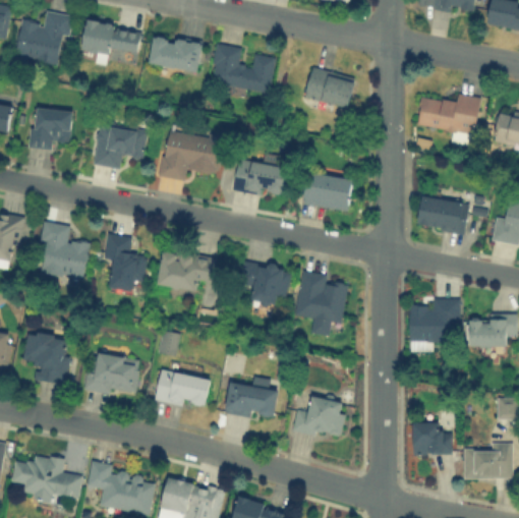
[(418,0),(418,4),(473,14),(475,0),(418,0)]
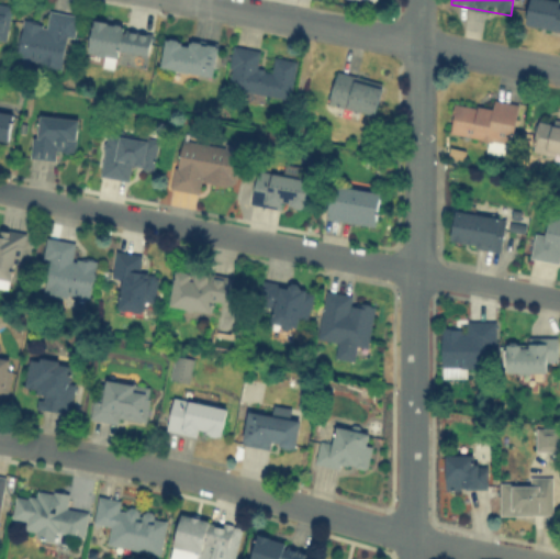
[(529,0),(525,24),(559,32),(559,3),(541,0),(529,0)]
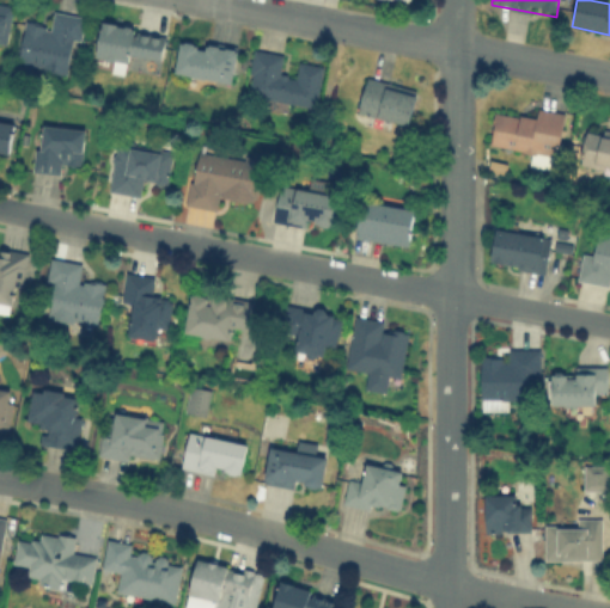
[(12,8),(0,7),(0,45),(7,47),(12,8)]
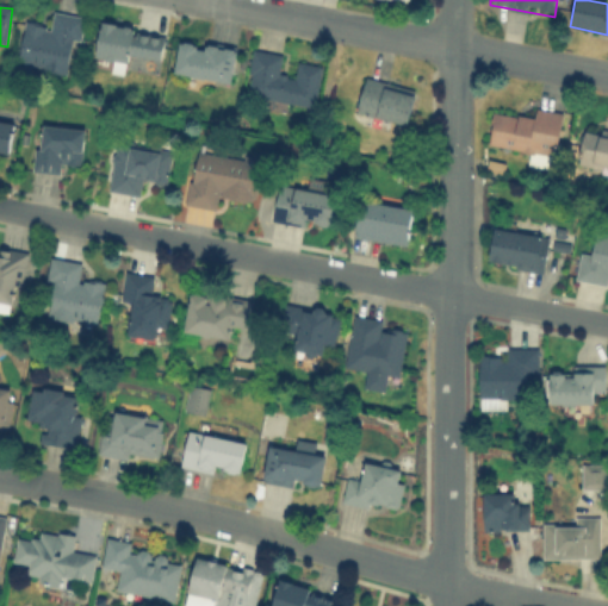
[(19,69),(68,75),(73,42),(81,43),(84,18),(55,13),(53,29),(25,25),(19,69)]
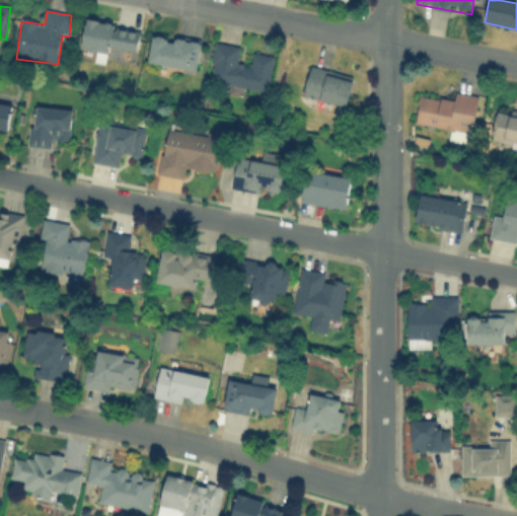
[(82,51),(96,53),(95,63),(108,65),(111,48),(139,52),(142,28),(86,21),(82,51)]
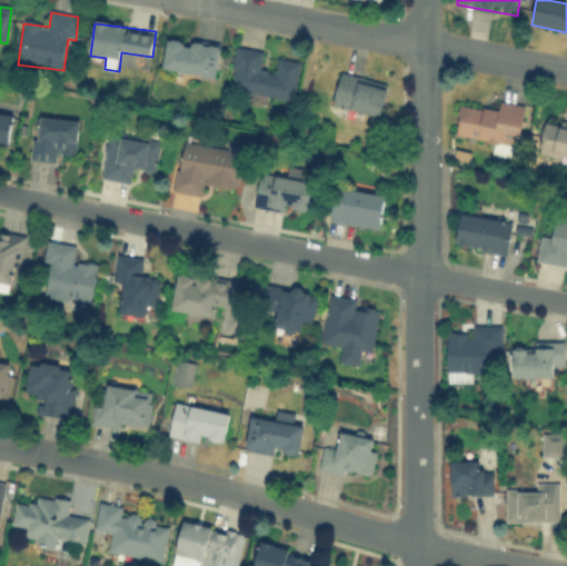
[(216,79),(221,47),(168,38),(163,70),(216,79)]
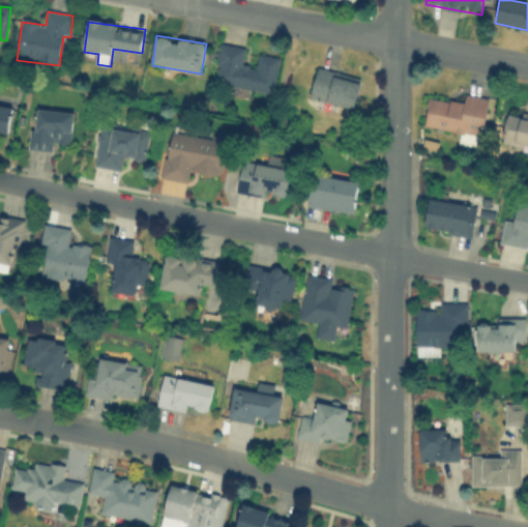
[(246,49),(221,45),(214,85),(274,94),(281,58),(260,55),(258,68),(243,66),(246,49)]
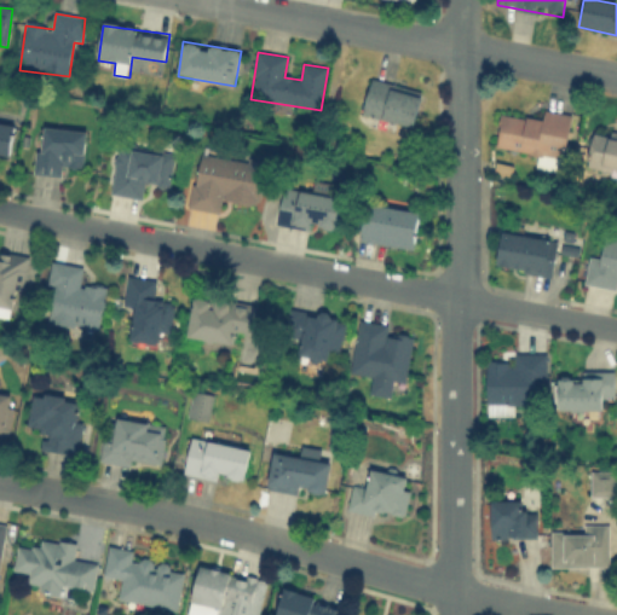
[(414,128),(422,92),(372,80),(363,116),(414,128)]
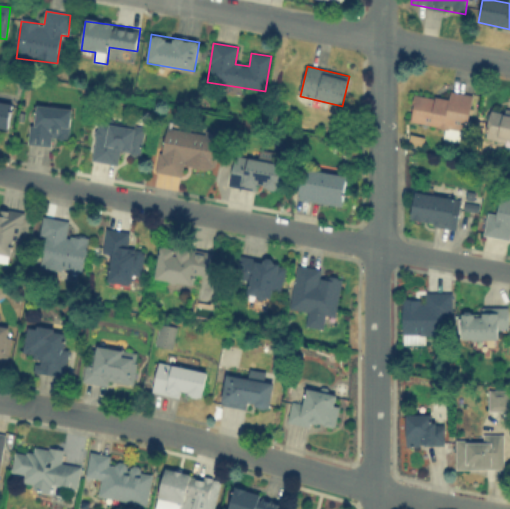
[(411,122),(450,129),(449,137),(464,139),(472,96),(449,92),(448,101),(415,96),(411,122)]
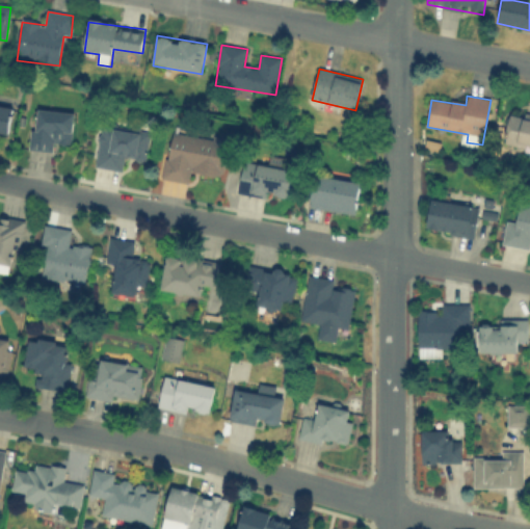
[(0,136),(7,138),(14,108),(0,105),(0,136)]
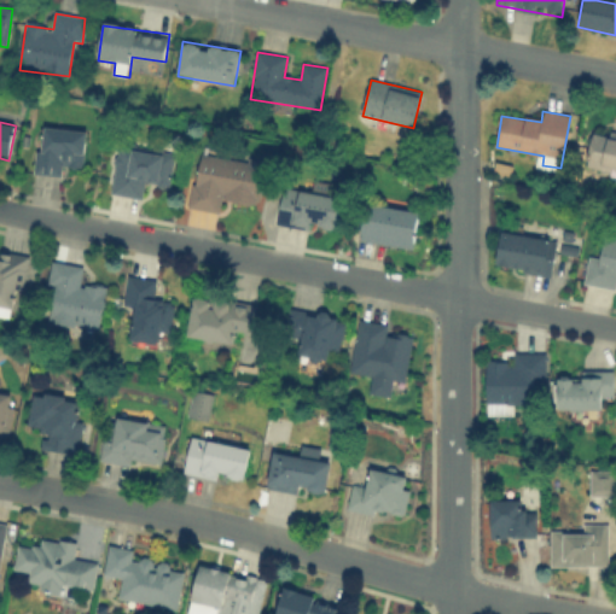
[(35,175),(65,179),(67,165),(82,167),(86,132),(39,128),(35,175)]
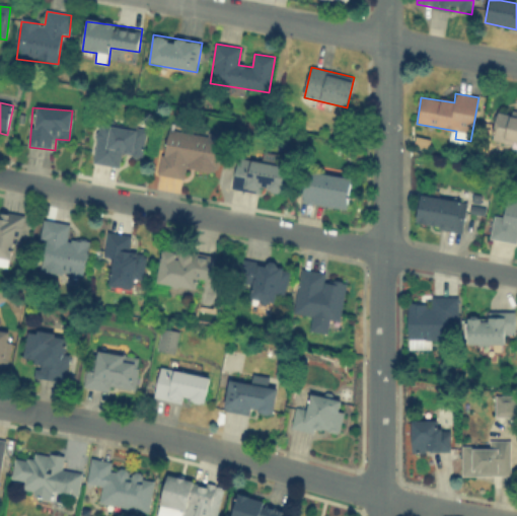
[(516,115),(498,109),(491,141),(516,147),(516,115)]
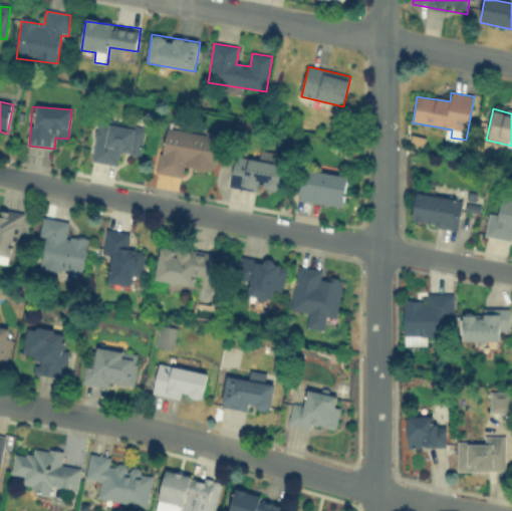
[(146,129),(97,120),(90,162),(120,167),(122,155),(141,158),(146,129)]
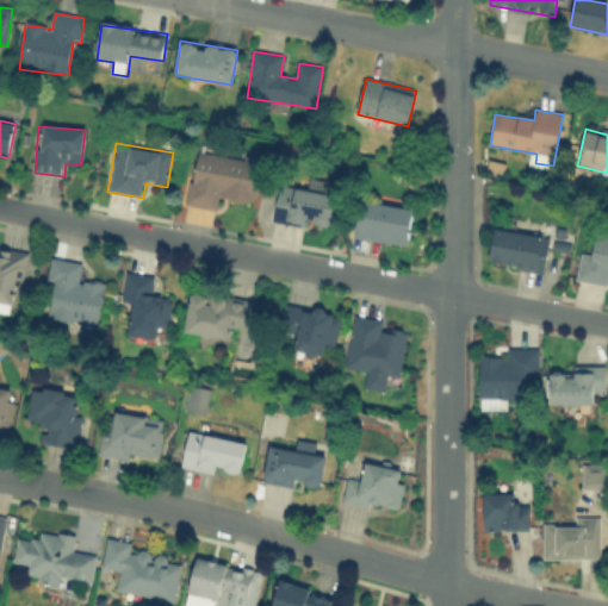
[(218,212),(221,199),(254,205),(261,163),(194,152),(186,206),(218,212)]
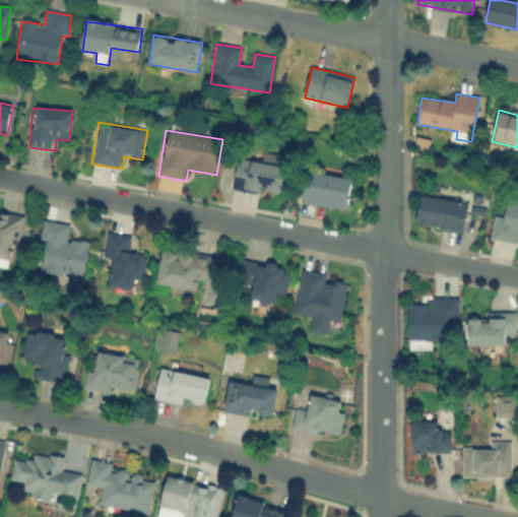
[(282,197),(286,167),(238,159),(234,190),(282,197)]
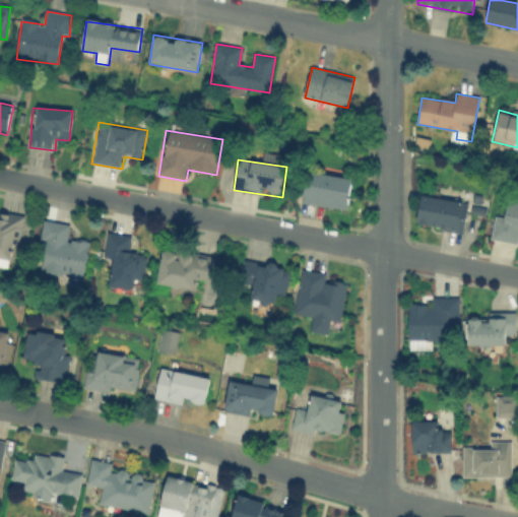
[(352,180),(308,172),(303,203),(347,210),(352,180)]
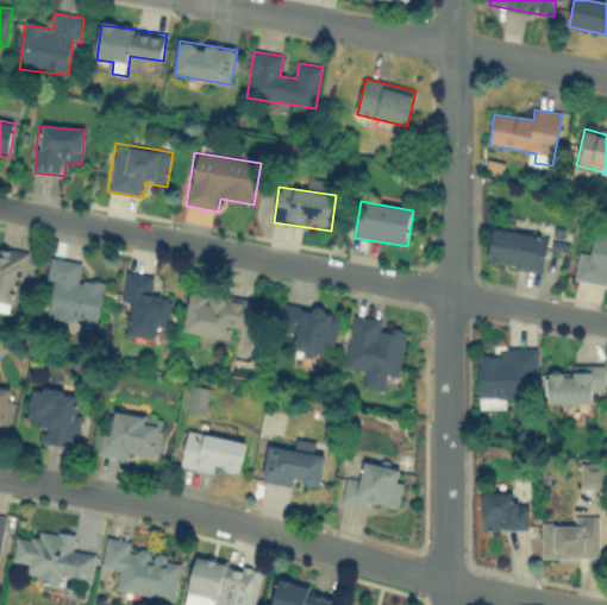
[(543,273),(549,237),(493,229),(488,265),(543,273)]
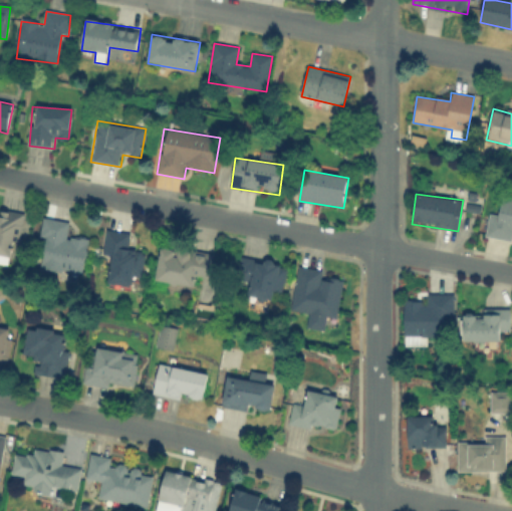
[(511,198),(502,197),(499,215),(489,214),(486,239),(511,242),(511,198)]
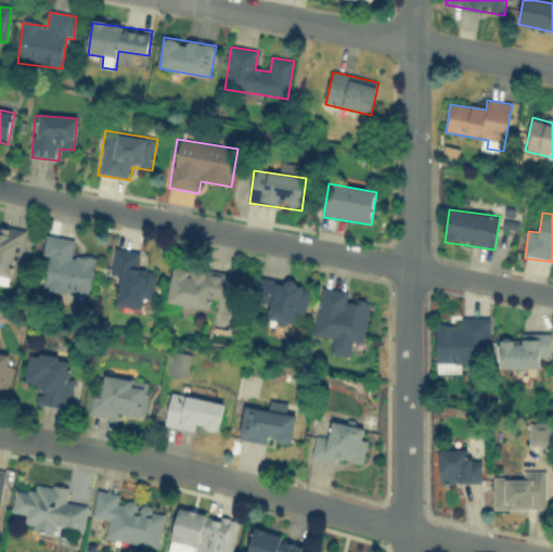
[(0,284),(13,287),(25,231),(0,227),(0,284)]
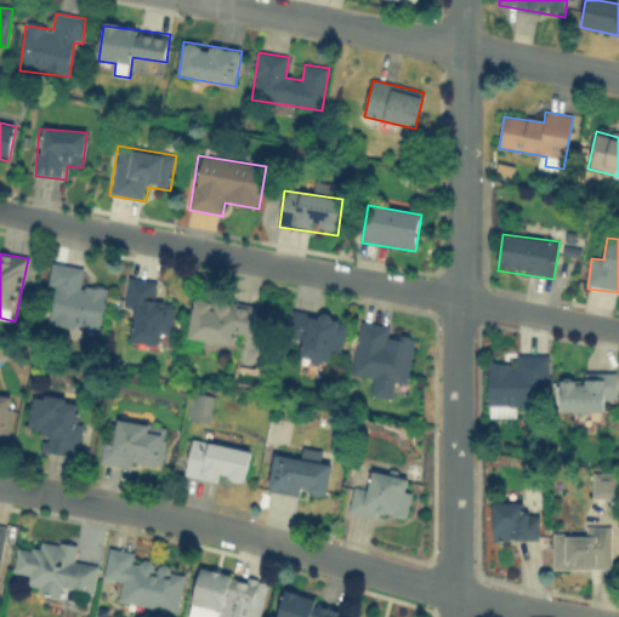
[(101,335),(107,287),(81,284),(84,268),(56,264),(46,326),(101,335)]
